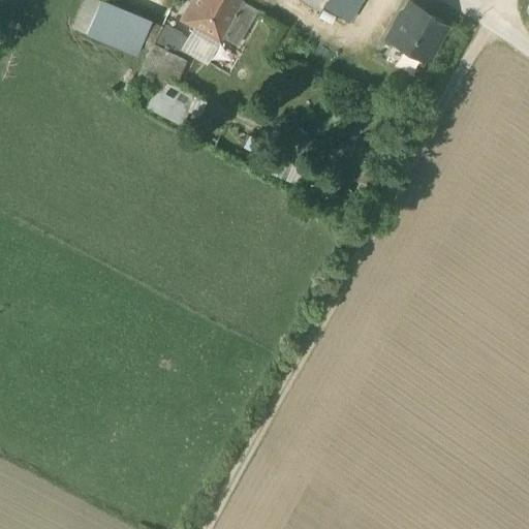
[(79,0),(69,28),(88,34),(100,2),(93,0),(79,0)]
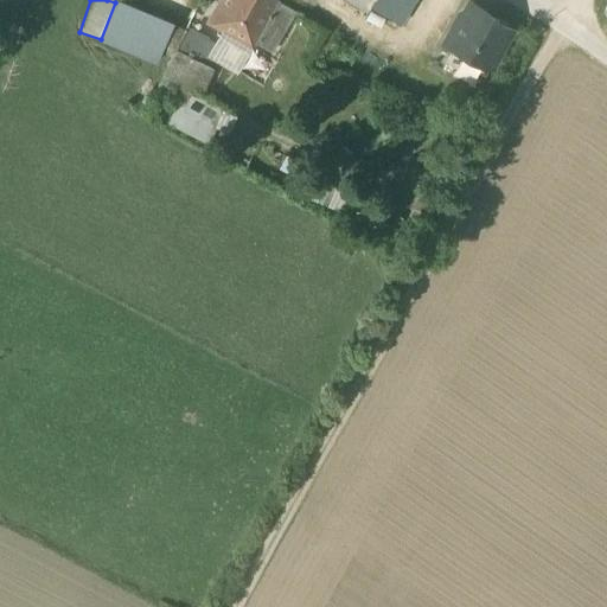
[(224,0),(211,24),(251,46),(278,1),(274,0),(224,0)]
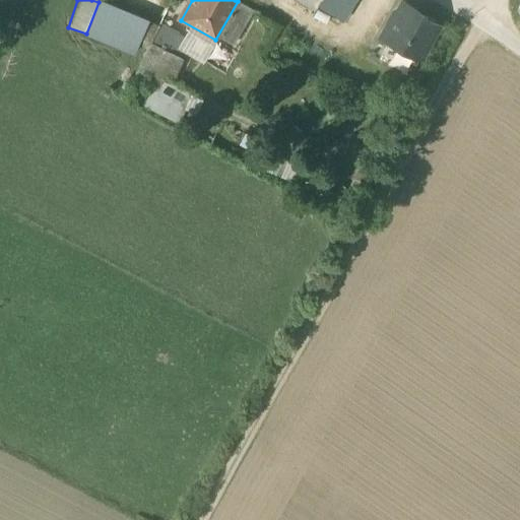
[(354,0),(329,0),(348,11),(354,0)]
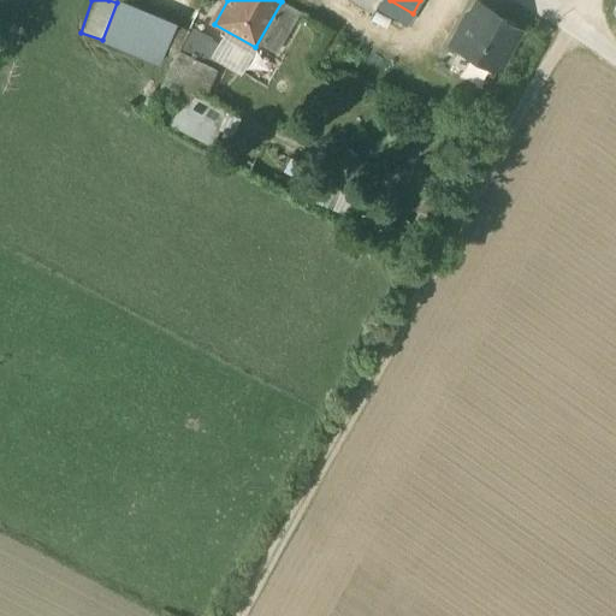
[(173,24),(117,3),(102,40),(159,61),(173,24)]
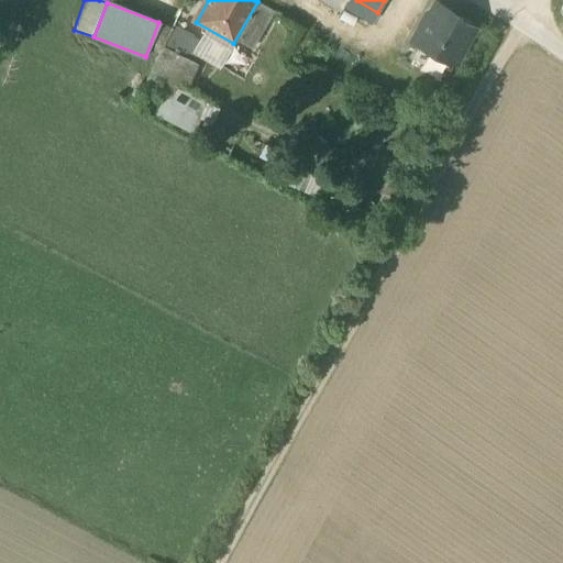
[(411,40),(453,64),(473,29),(471,28),(470,22),(462,18),(455,19),(452,17),(451,12),(434,3),(421,28),(419,26),(411,40)]
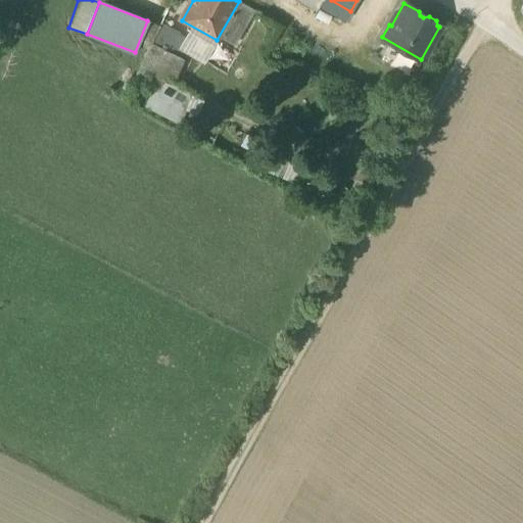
[(159,28),(146,53),(163,64),(151,87),(163,93),(183,56),(191,60),(198,47),(159,28)]
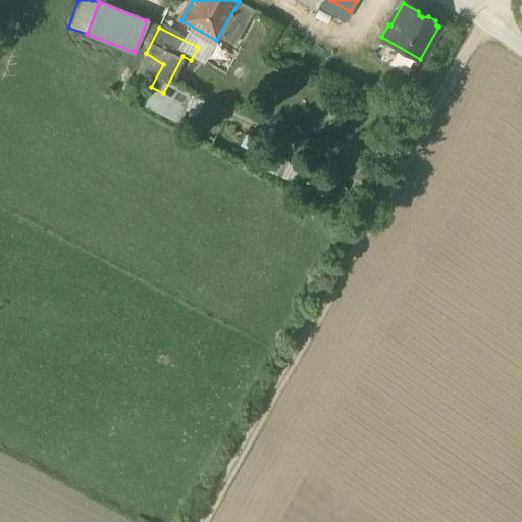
[(134,77),(151,87),(163,64),(146,53),(134,77)]
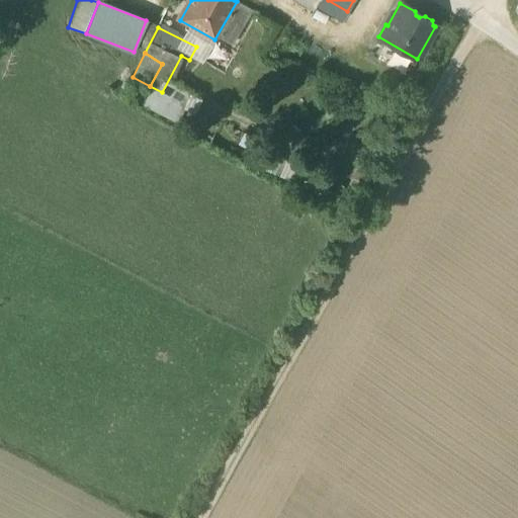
[(410,100),(419,105),(427,92),(418,87),(410,100)]
